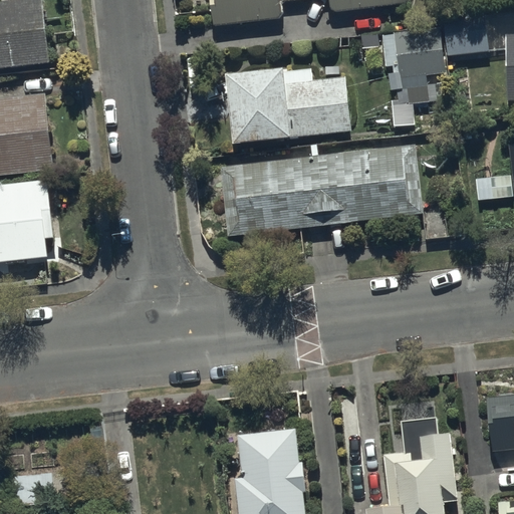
[(0,69),(51,65),(44,0),(22,0),(0,2),(0,69)]
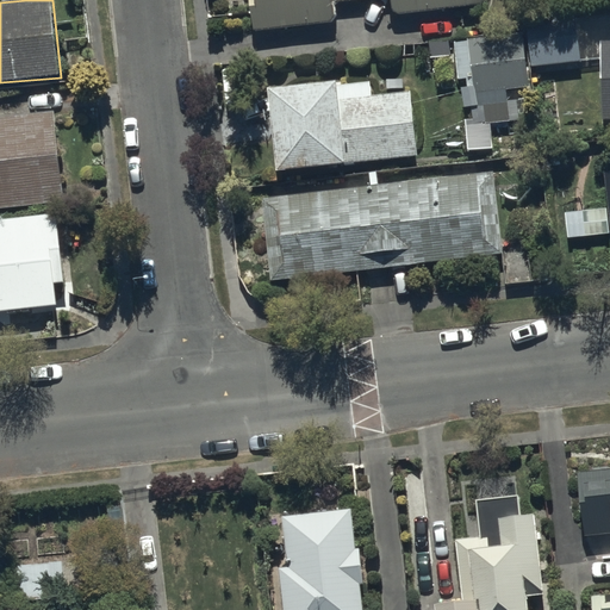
[(251,0),(255,31),(336,23),(334,2),(353,0),(391,0),(393,16),(485,6),(484,0),(251,0)]
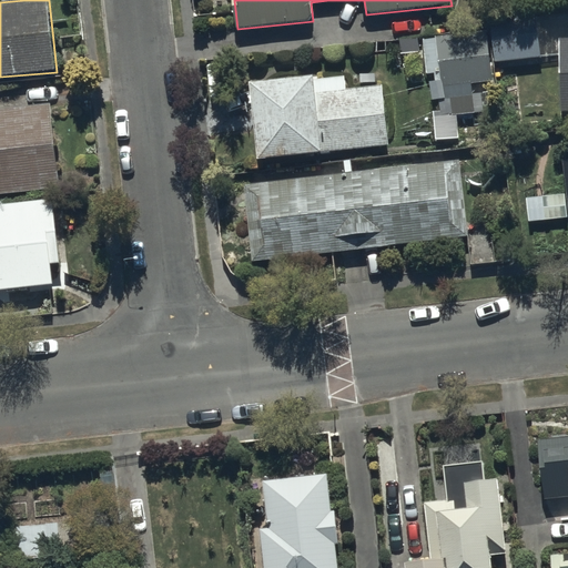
[(537,11),(493,13),(496,62),(539,59),(537,11)]
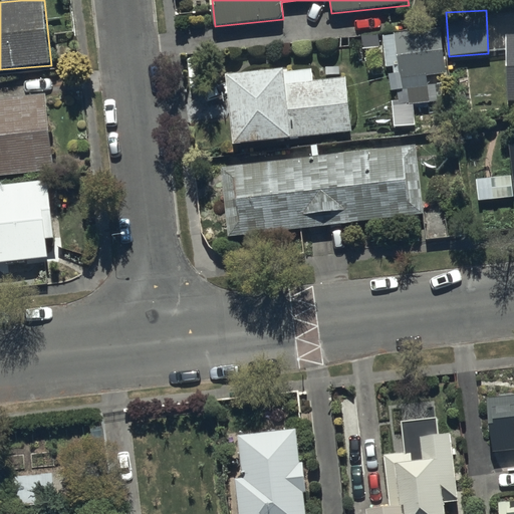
[(402,73),(402,78),(446,74),(441,24),(382,30),(387,67),(394,66),(395,74),(402,73)]
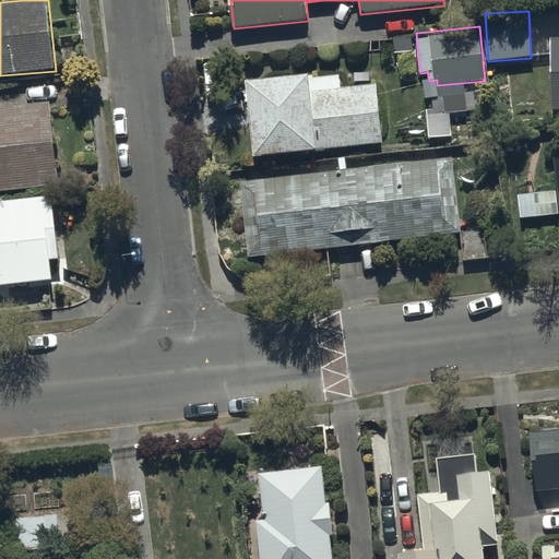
[(311,75),(248,81),(256,157),(383,145),(378,84),(342,87),(341,75),(311,79),(311,75)]
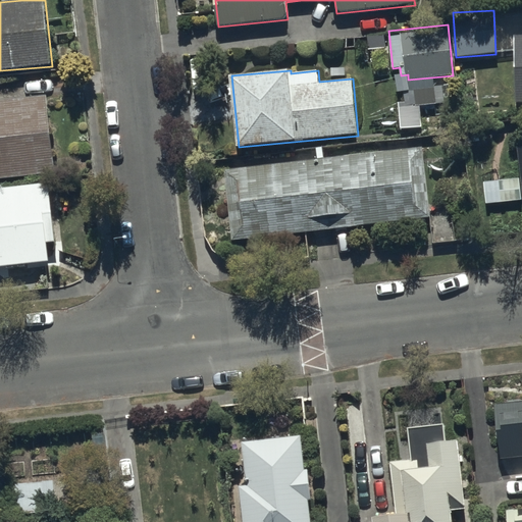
[(45,97),(0,101),(0,177),(54,171),(45,97)]
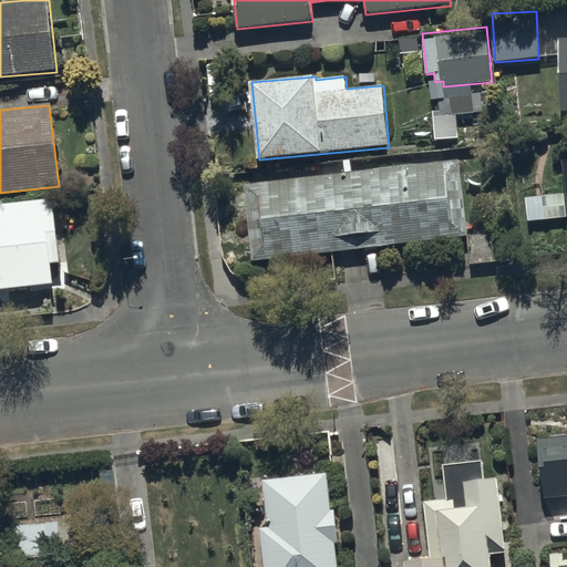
[(244,183),(251,260),(467,236),(459,158),(244,183)]
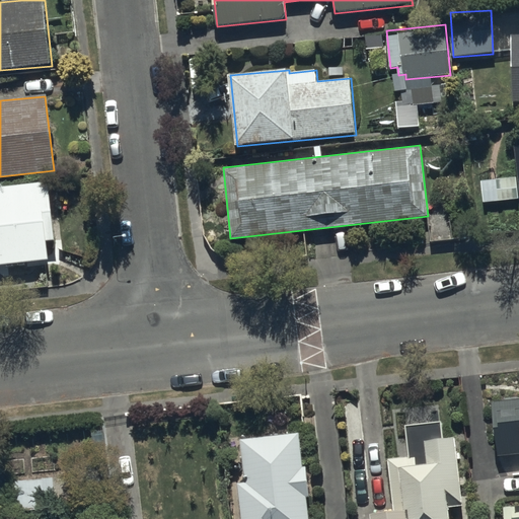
[(518,145),(515,146),(518,176),(482,180),(484,204),(518,201),(518,197),(518,145)]
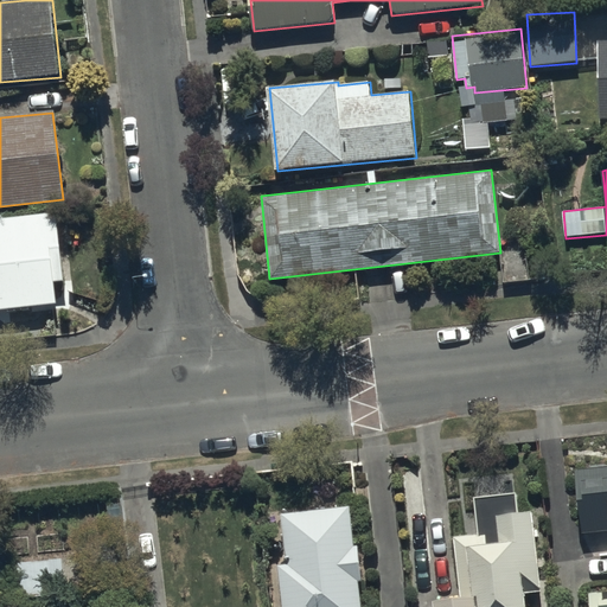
[(57,212),(0,217),(0,311),(57,305),(55,282),(65,281),(57,212)]
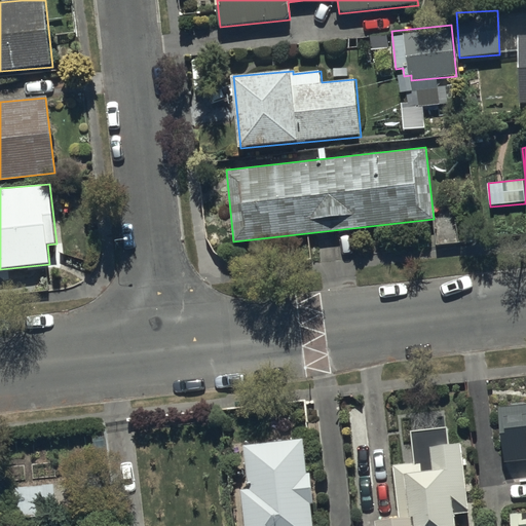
[(525,513),(509,515),(509,525),(525,525),(525,403),(496,406),(502,463),(524,461),(524,453),(525,452),(525,513)]
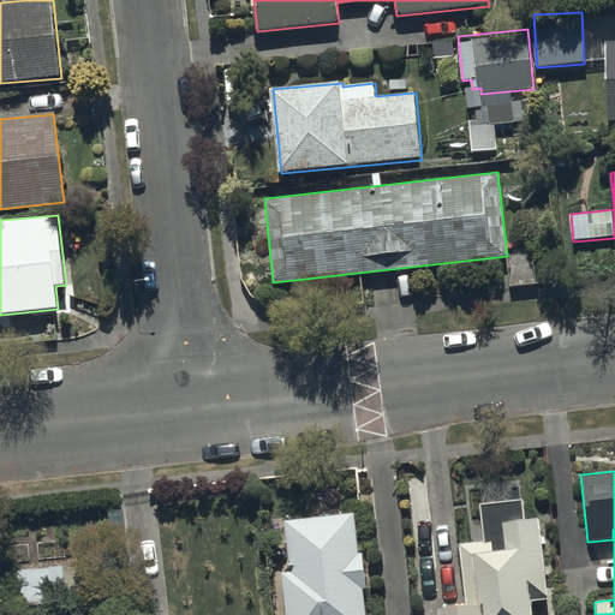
[(482,506),(485,542),(460,544),(466,607),(440,609),(440,614),(533,614),(532,599),(548,597),(541,520),(525,520),(524,502),(482,506)]
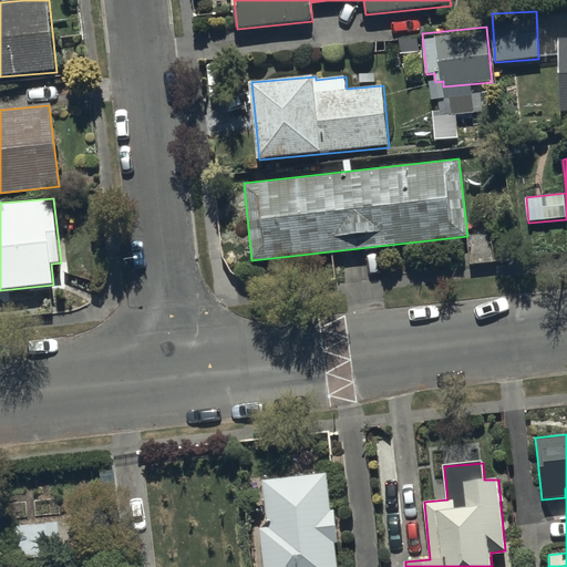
[(267,528),(260,528),(263,566),(337,566),(336,543),(338,543),(336,511),(330,511),(328,475),(264,480),(267,528)]
